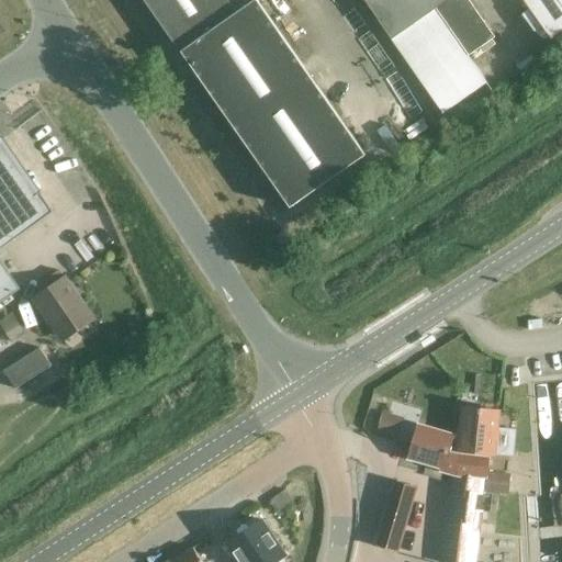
[(366,156),(257,0),(256,0),(237,13),(227,0),(144,0),(291,209),(366,156)]
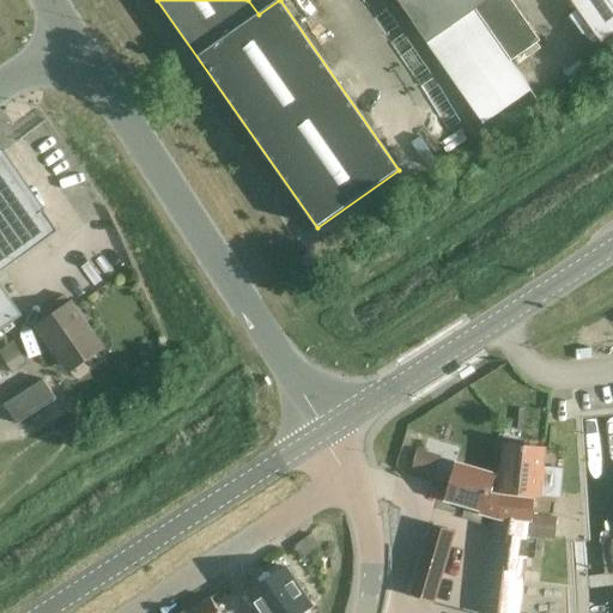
[(398,0),(484,123),(532,91),(510,60),(539,41),(510,0),(398,0)]
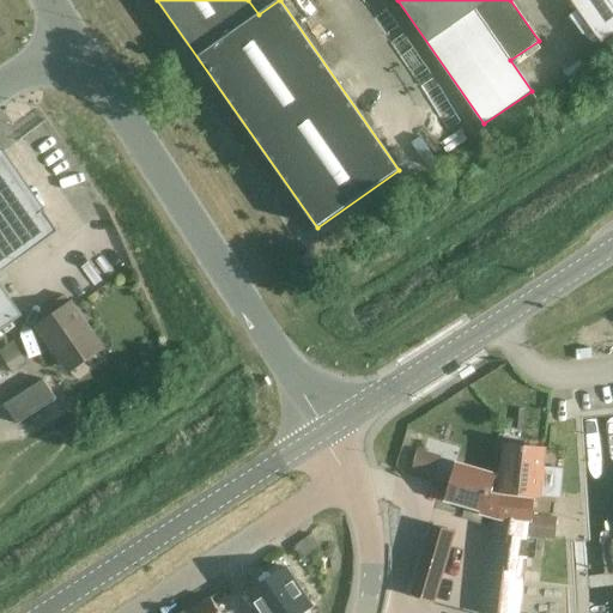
[(612,0),(571,0),(601,43),(612,34),(612,0)]
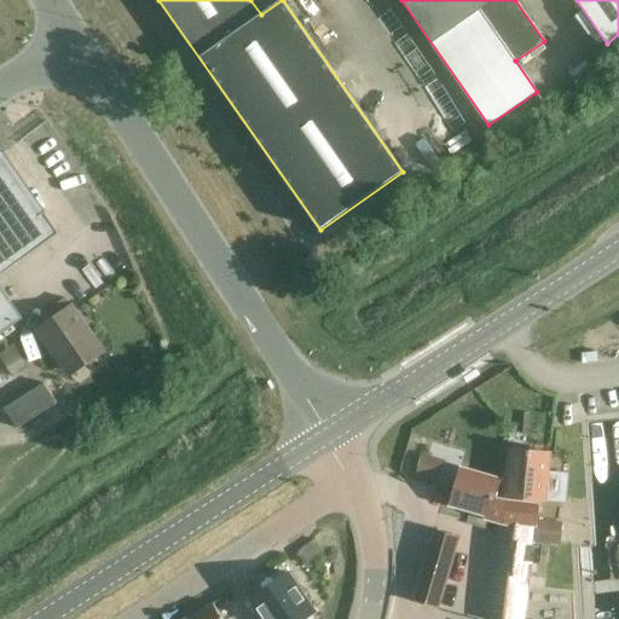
[(0,334),(23,318),(0,287),(0,275),(58,233),(44,213),(39,217),(1,162),(0,163),(0,334)]
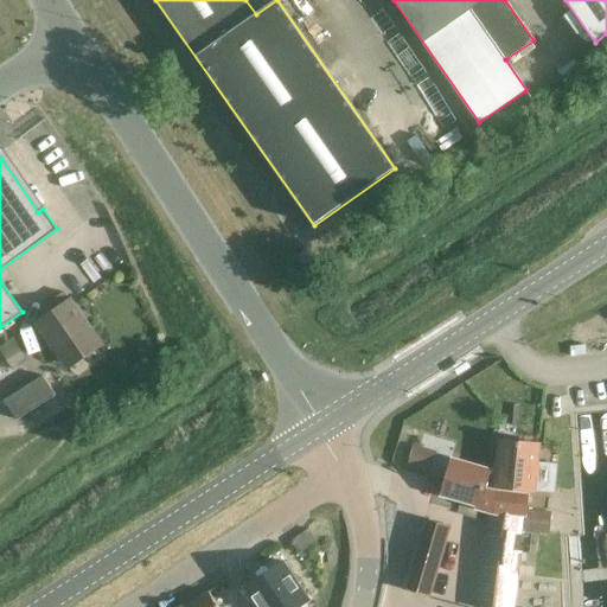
[(40,327),(66,364),(98,343),(64,293),(55,300),(63,312),(40,327)]
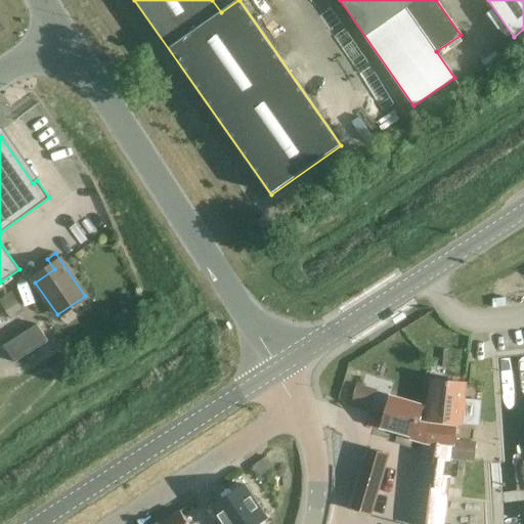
[(11,292),(0,299),(0,303),(11,320),(25,312),(11,292)]
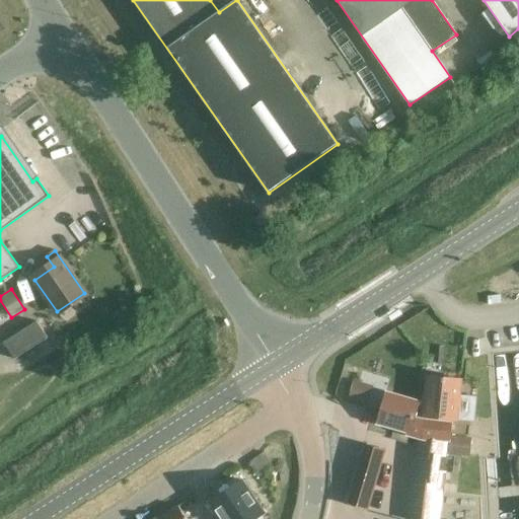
[(501,295),(488,297),(489,305),(502,303),(501,295)]
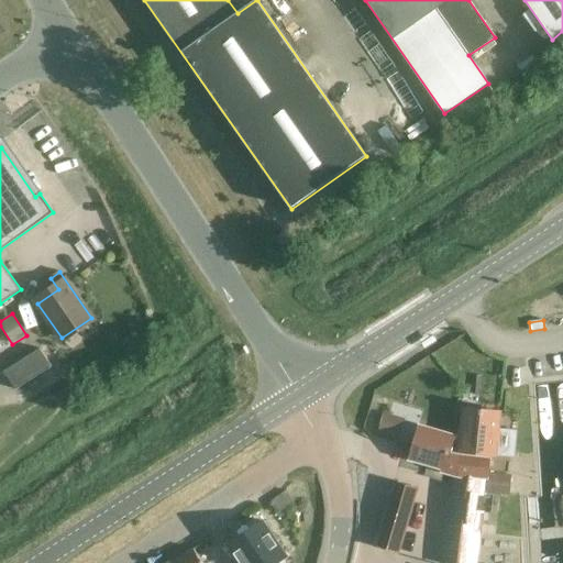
[(4,372),(10,381),(17,390),(52,367),(40,349),(4,372)]
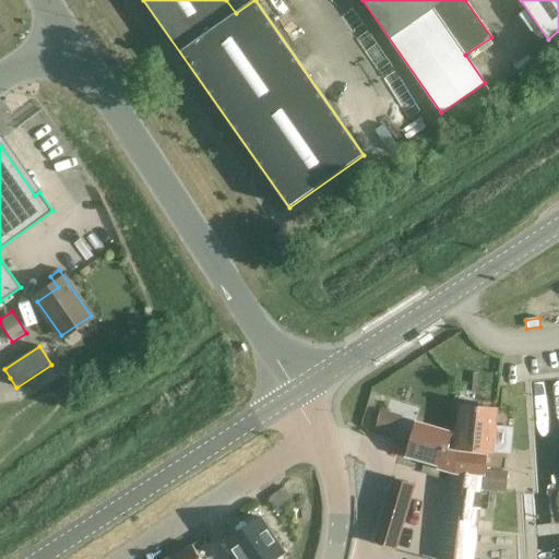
[(455,449),(491,453),(497,409),(460,406),(455,449)]
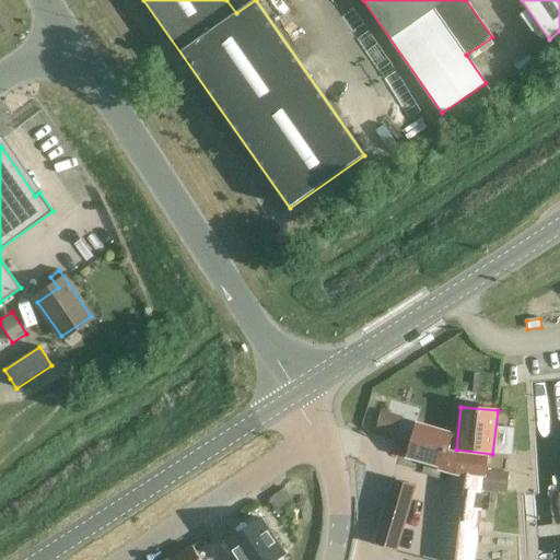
[(381,412),(375,433),(392,438),(398,417),(381,412)]
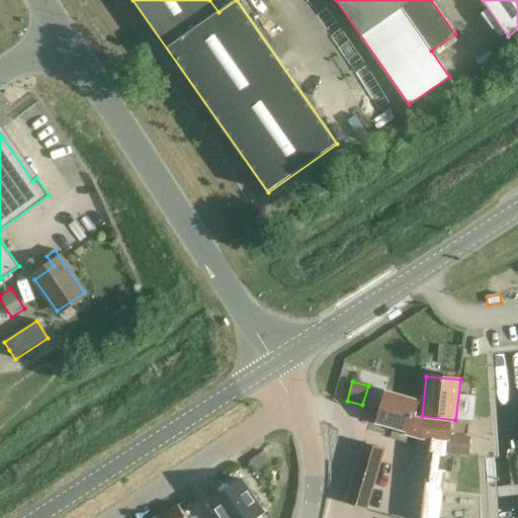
[(386,394),(378,422),(394,427),(391,438),(406,442),(409,433),(419,436),(414,478),(409,517),(435,517),(439,488),(448,425),(423,422),(423,420),(420,420),(413,418),(418,403),(386,394)]
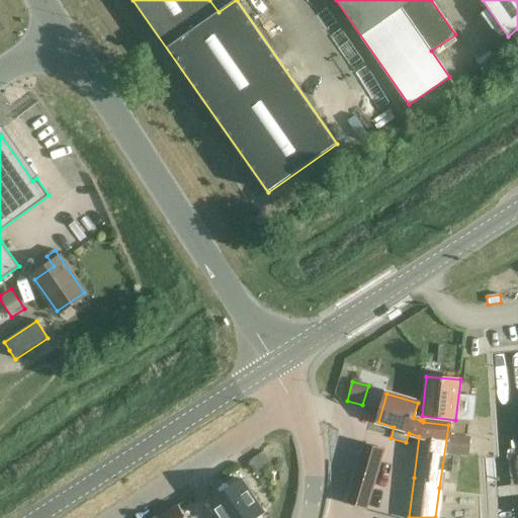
[(449,435),(448,454),(469,456),(471,436),(449,435)]
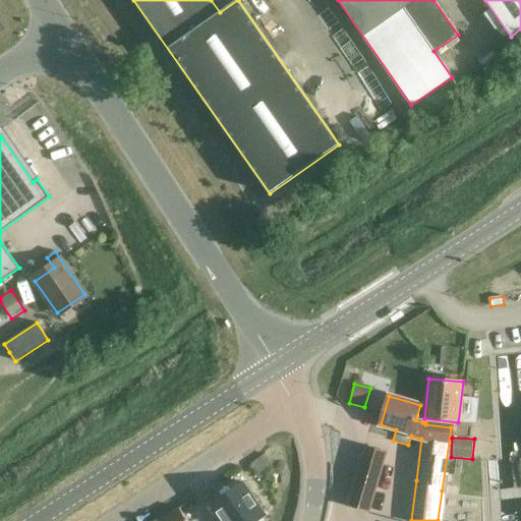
[(348,506),(367,512),(371,513),(390,452),(365,445),(348,506)]
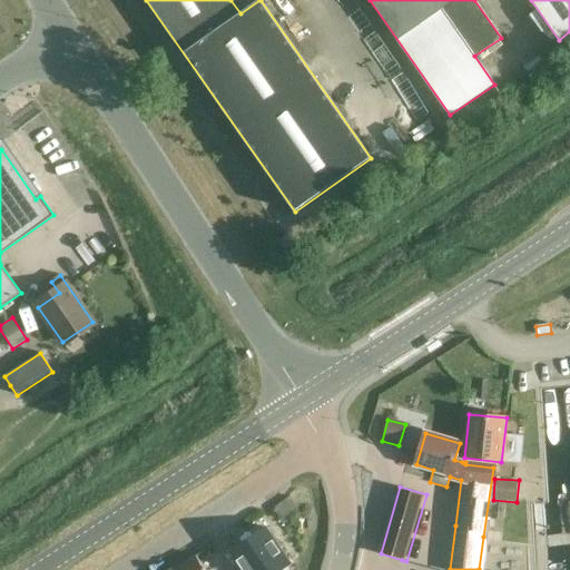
[(274,509),(282,520),(298,508),(290,497),(274,509)]
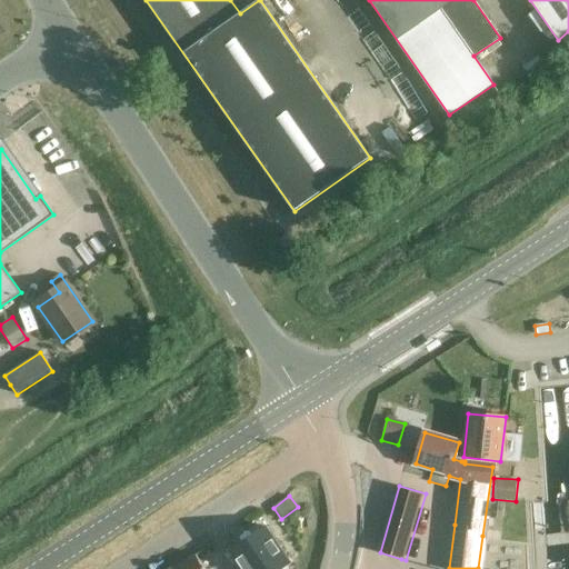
[(230,551),(242,568),(241,568),(279,568),(289,562),(280,549),(281,548),(280,546),(279,547),(266,527),(230,551)]
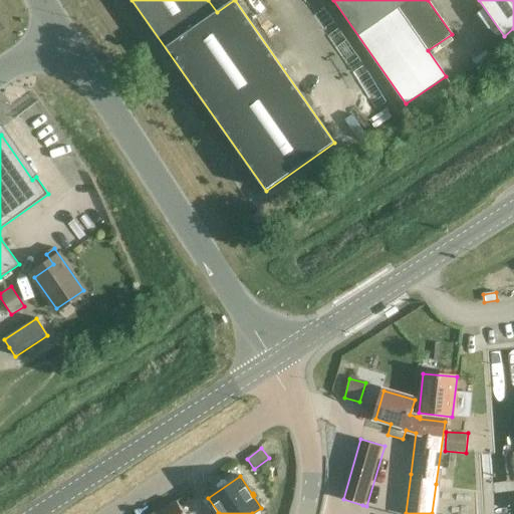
[(184,513),(177,502),(157,513),(184,513)]
